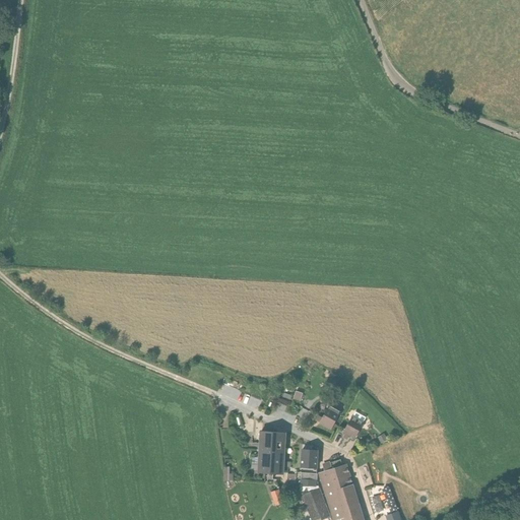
[(303,393),(296,391),(293,399),(300,401),(303,393)]
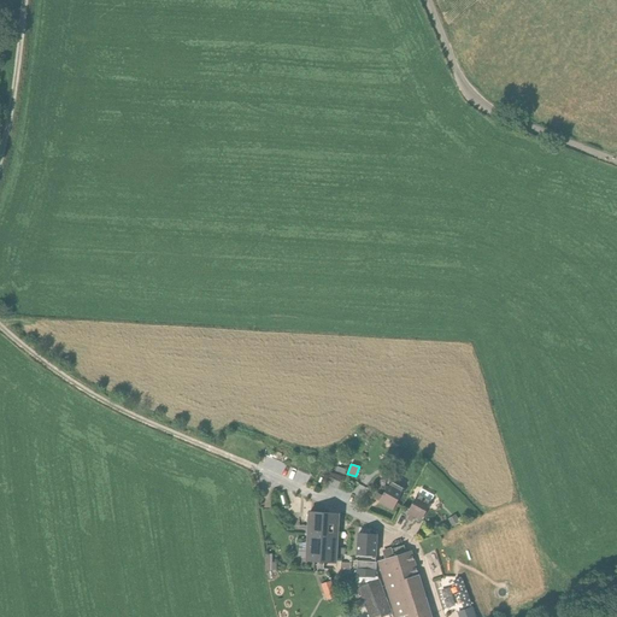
[(378,503),(393,511),(405,489),(391,481),(380,501),(378,503)]
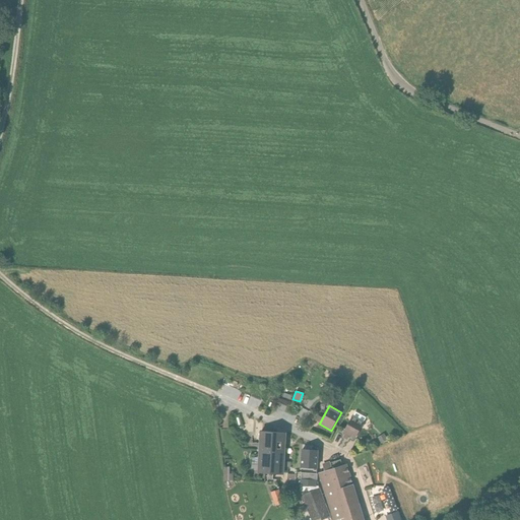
[(355,439),(364,424),(352,417),(344,433),(355,439)]
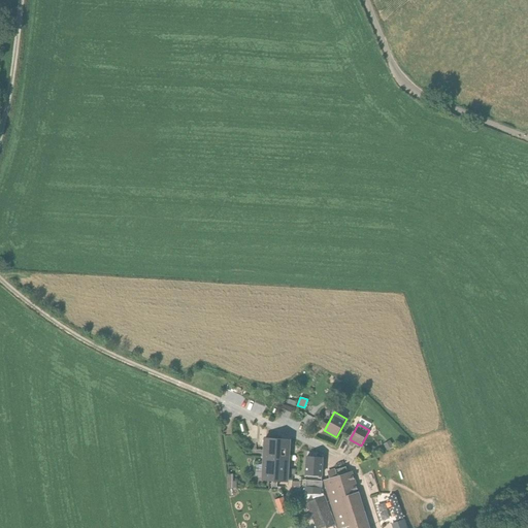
[(289,468),(290,451),(291,440),(266,438),(263,481),(288,482),(289,474),(295,474),(295,468),(289,468)]
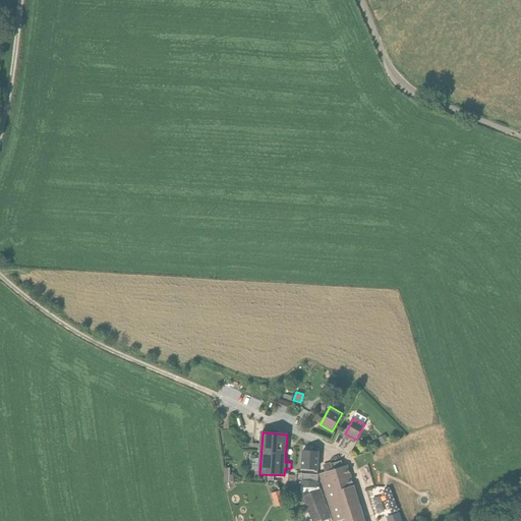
[(388,441),(385,435),(378,439),(382,445),(388,441)]
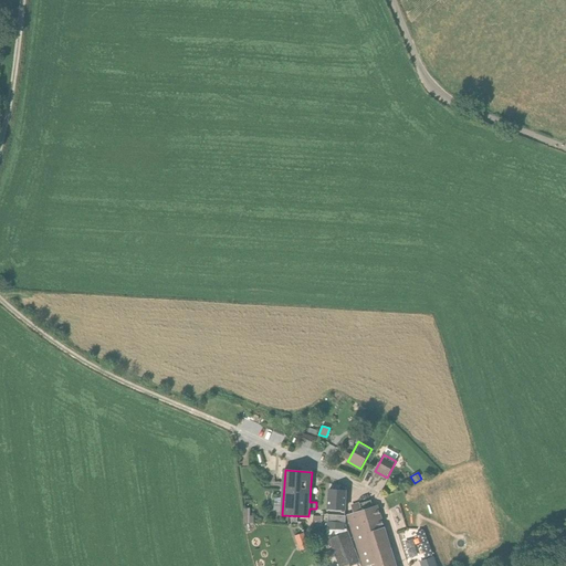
[(329,484),(328,510),(345,511),(345,507),(346,502),(346,492),(339,491),(341,484),(329,484)]
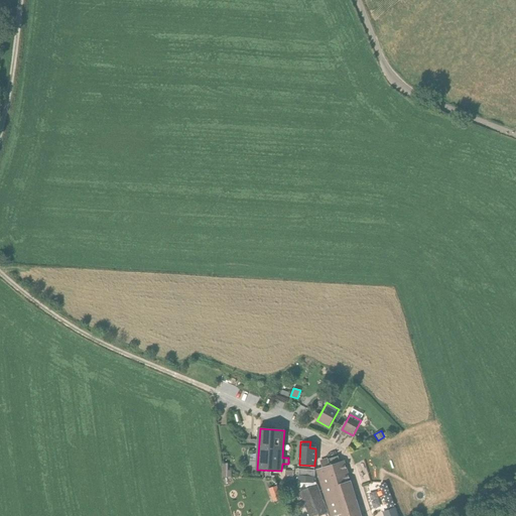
[(360,515),(344,462),(341,463),(339,456),(320,462),(323,468),(316,470),(331,515),(360,515)]
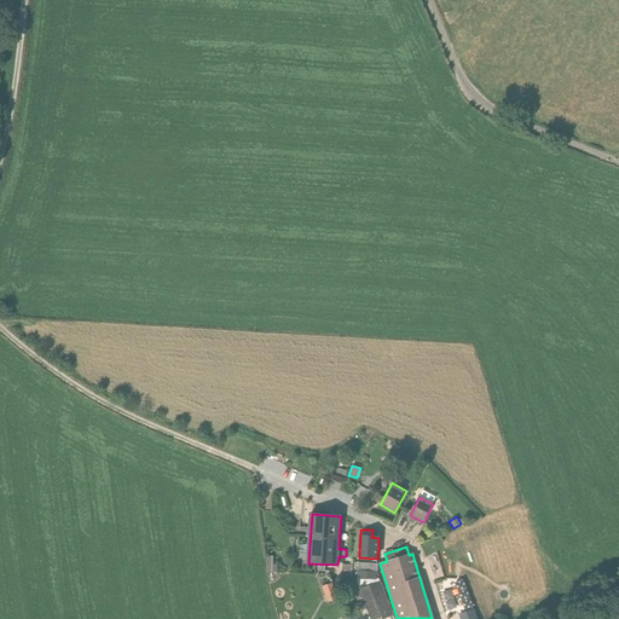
[(358,571),(377,572),(377,562),(358,561),(358,571)]
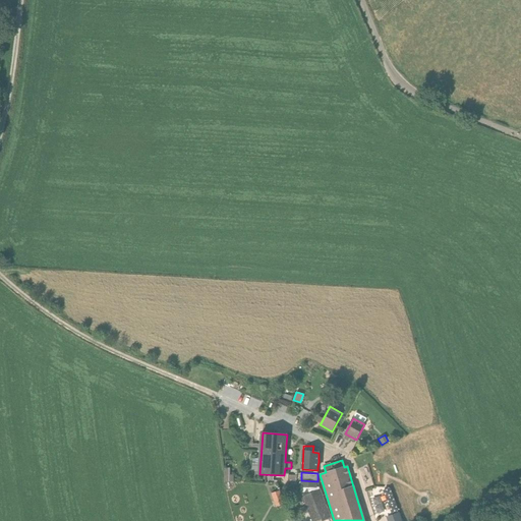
[(316,487),(317,481),(301,480),(301,486),(301,491),(310,520),(323,520),(332,518),(321,488),(320,489),(319,487),(316,487)]
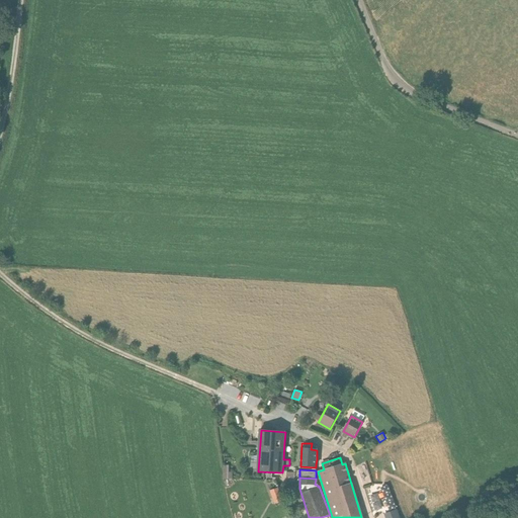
[(278,487),(269,490),(272,498),(280,495),(278,487)]
